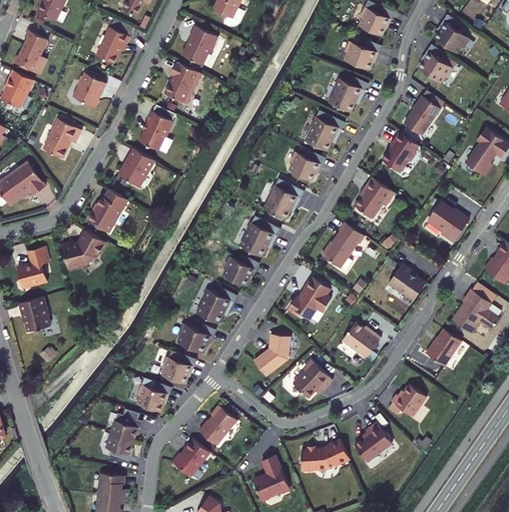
[(44,0),(41,6),(38,13),(56,22),(66,0),(44,0)]
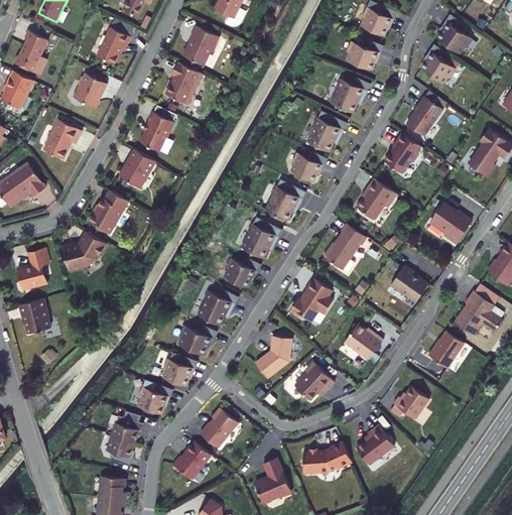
[(151,5),(153,0),(129,0),(124,10),(138,17),(145,2),(151,5)]
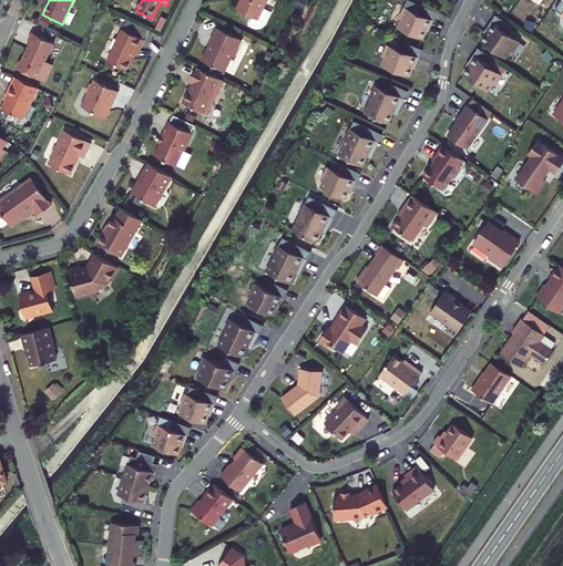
[(266,0),(239,0),(235,10),(251,17),(246,24),(254,29),(263,27),(269,11),(263,8),(266,0)]
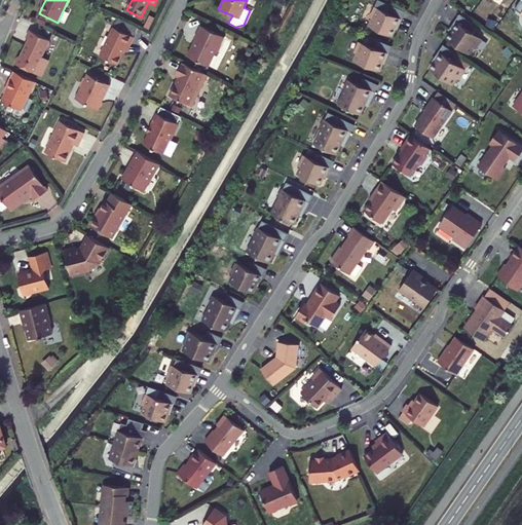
[(521,0),(520,0),(513,10),(520,14),(519,15),(521,17),(521,0)]
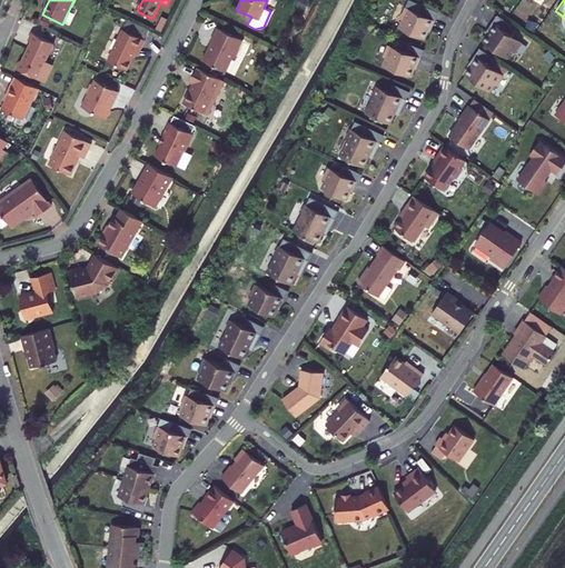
[(436,13),(420,7),(417,15),(405,9),(399,21),(402,22),(398,30),(423,40),(426,32),(432,21),(432,22),(436,13)]
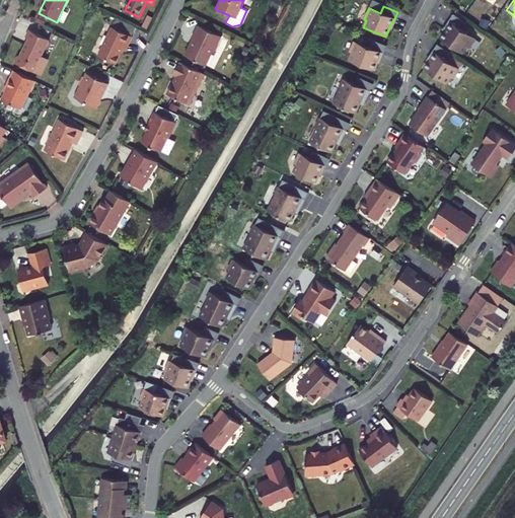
[(393,19),(388,29),(391,31),(399,13),(397,12),(393,20),(393,19)]
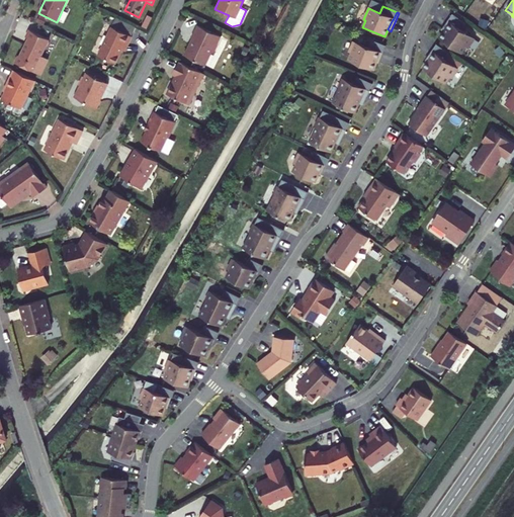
[(464,24),(451,15),(446,22),(449,23),(442,32),(438,39),(459,55),(464,49),(466,50),(473,39),(459,30),(464,24)]
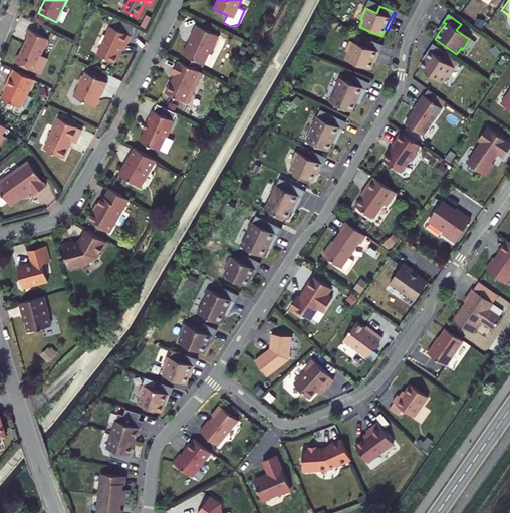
[(134,27),(114,18),(109,28),(129,38),(134,27)]
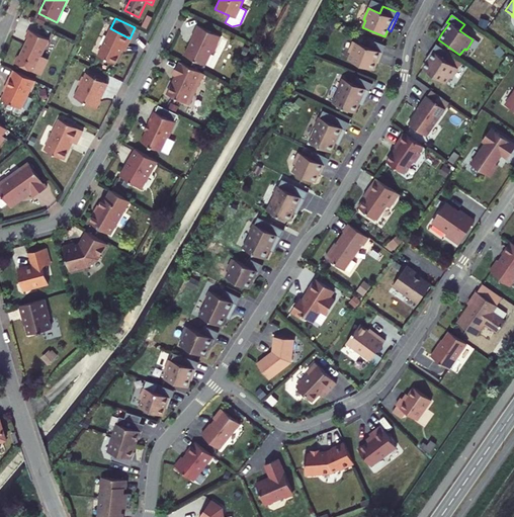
[(449,23),(446,22),(440,31),(442,32),(449,23)]
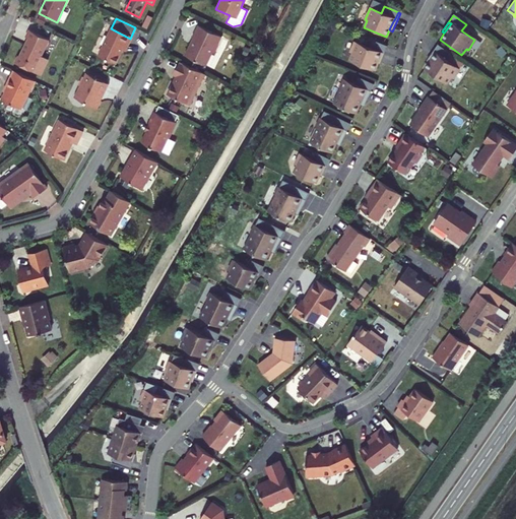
[(220,37),(207,29),(200,26),(198,25),(191,38),(194,39),(192,44),(190,44),(184,54),(203,63),(205,63),(210,53),(214,51),(216,47),(216,45),(220,37)]
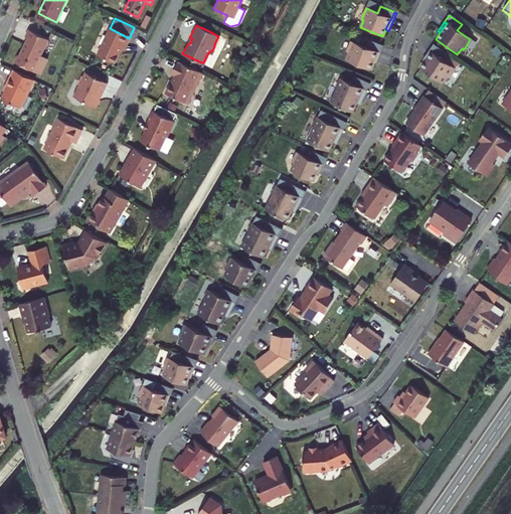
[(114,65),(121,51),(124,44),(127,46),(130,38),(129,38),(110,28),(96,57),(114,65)]
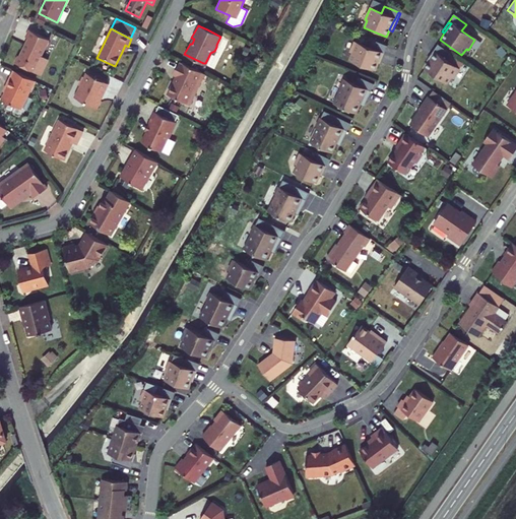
[(49,41),(28,31),(25,39),(28,40),(19,58),(18,57),(14,65),(40,77),(48,61),(40,58),(49,41)]
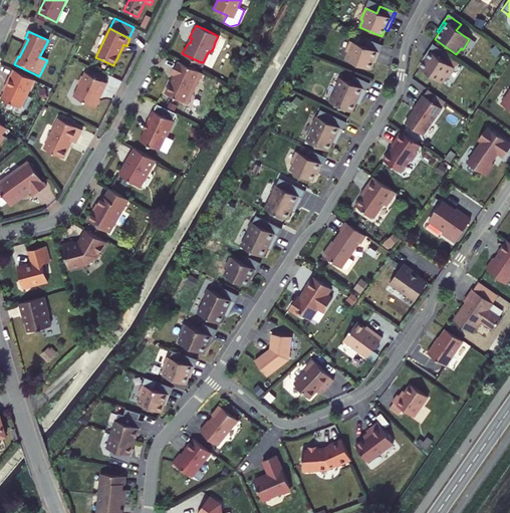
[(378,45),(364,39),(361,46),(350,42),(346,53),(348,53),(345,61),(369,70),(372,64),(376,52),(378,45)]
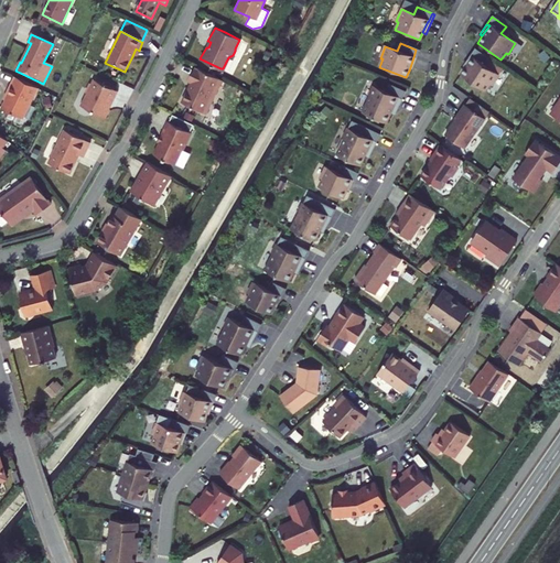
[(420,51),(416,50),(413,57),(409,71),(412,72),(420,51)]
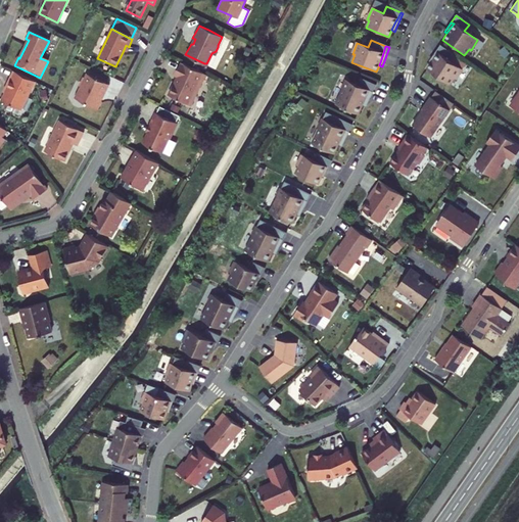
[(453,54),(439,46),(434,52),(437,54),(430,63),(426,69),(447,85),(453,79),(455,80),(461,70),(447,61),(453,54)]
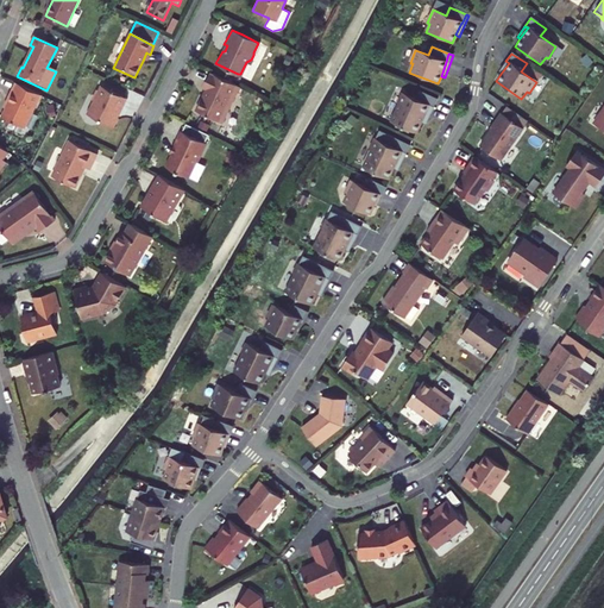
[(509,63),(505,61),(498,71),(501,74),(509,63)]
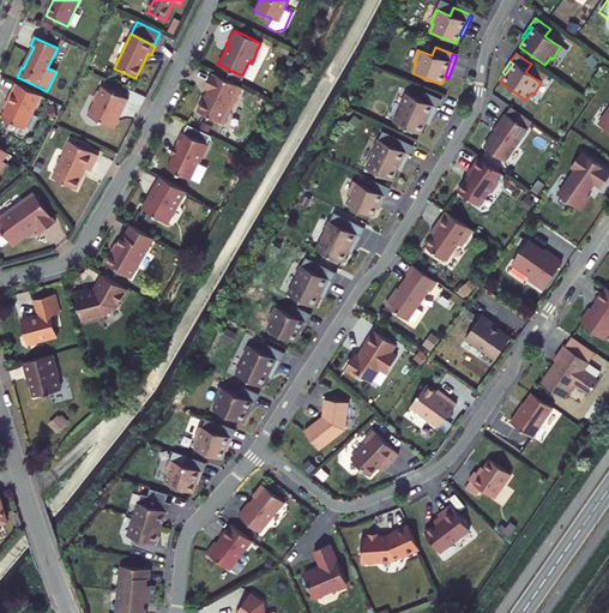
[(204,96),(203,96),(196,110),(223,122),(240,86),(211,73),(204,88),(206,89),(205,91),(206,91),(204,96)]
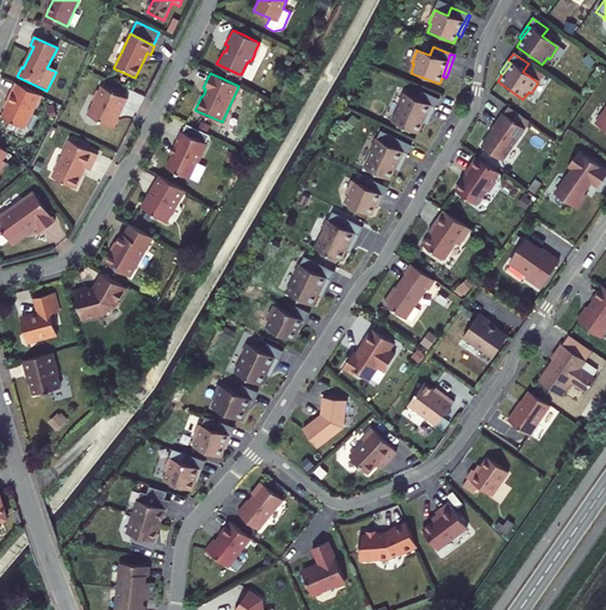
[(41,97),(16,85),(11,94),(12,96),(0,118),(24,130),(41,97)]
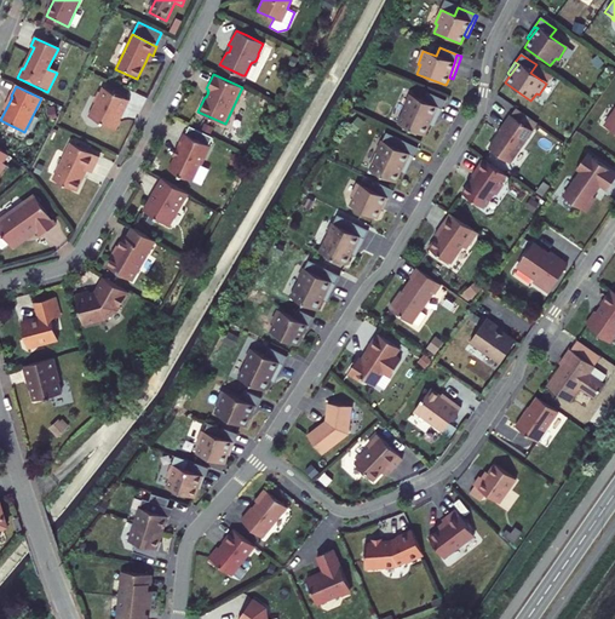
[(446,102),(413,87),(409,96),(408,96),(403,105),(404,107),(396,125),(424,137),(429,127),(432,119),(437,120),(446,102)]
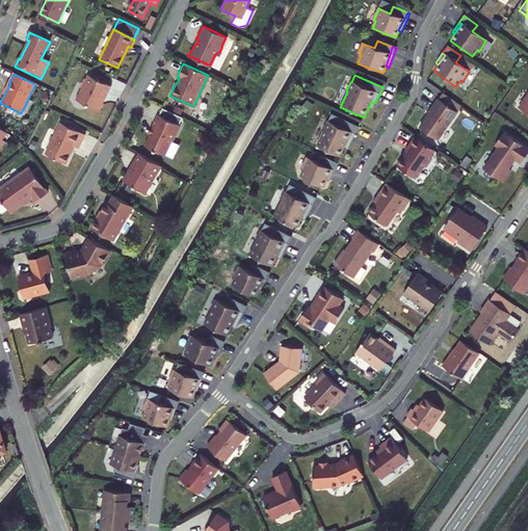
[(87,76),(85,81),(82,82),(81,84),(81,86),(81,89),(82,89),(77,100),(100,111),(103,105),(102,102),(105,97),(106,98),(111,87),(87,76)]
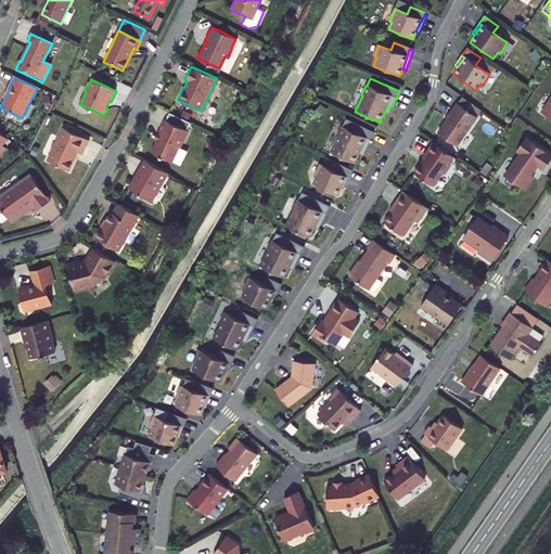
[(460,97),(456,103),(475,117),(479,111),(460,97)]
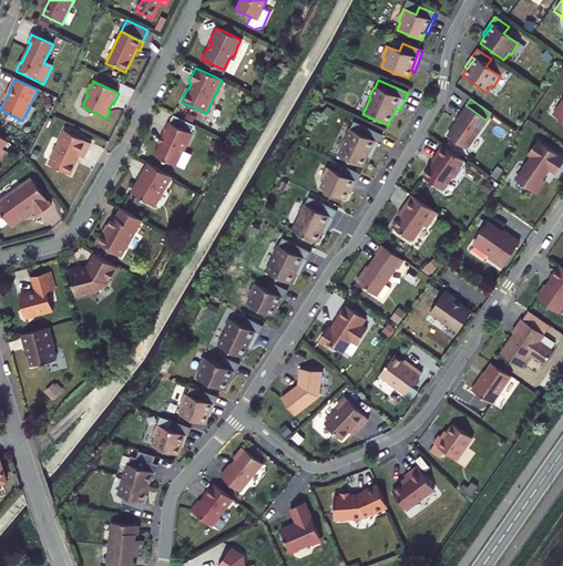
[(562,103),(562,99),(552,115),(554,116),(562,103)]
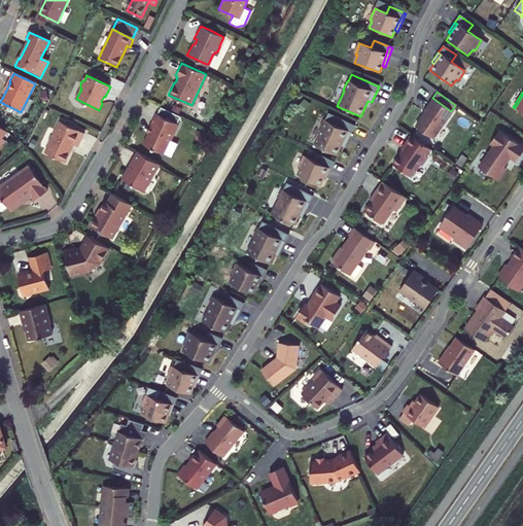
[(414,127),(429,137),(433,137),(451,111),(432,98),(431,98),(421,112),(423,113),(414,127)]
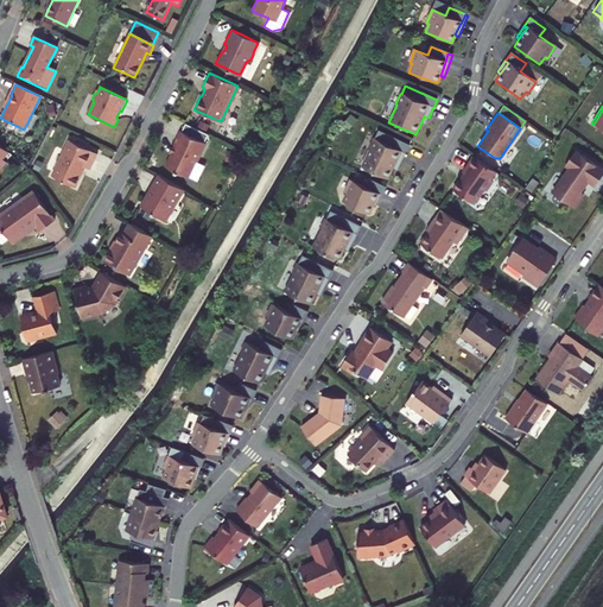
[(205,143),(181,131),(173,145),(175,145),(177,147),(175,155),(173,153),(172,155),(166,168),(176,172),(176,174),(179,175),(179,174),(189,178),(197,160),(196,158),(200,157),(205,143)]
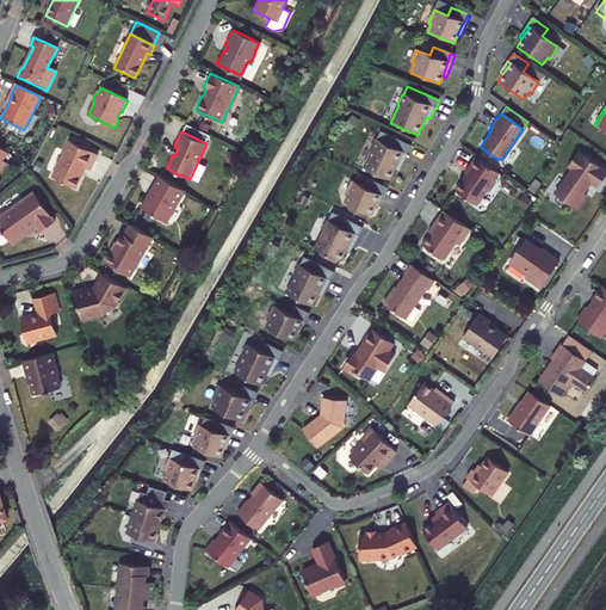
[(412,147),(381,131),(376,140),(375,139),(370,149),(371,151),(363,167),(389,182),(394,171),(399,162),(402,165),(412,147)]
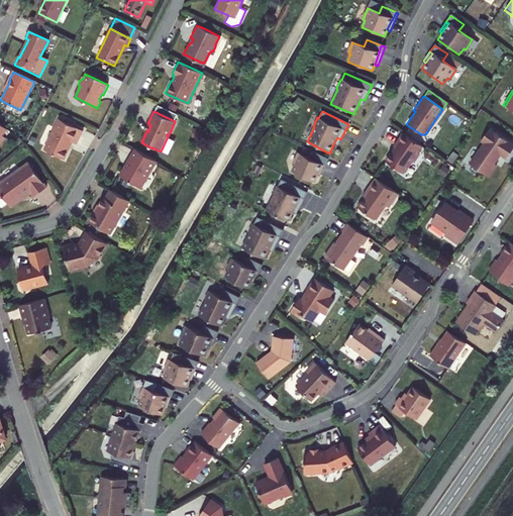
[(82,133),(58,120),(42,151),(63,162),(72,143),(76,146),(82,133)]
